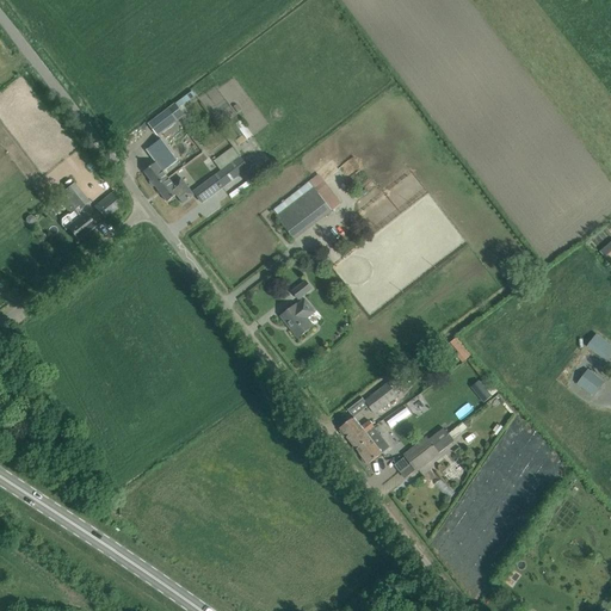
[(192,91),(177,103),(180,107),(196,96),(192,91)]
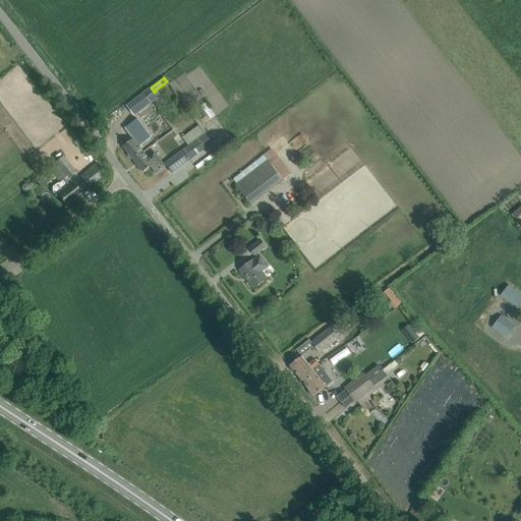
[(134,115),(152,103),(158,98),(150,88),(126,105),(134,115)]
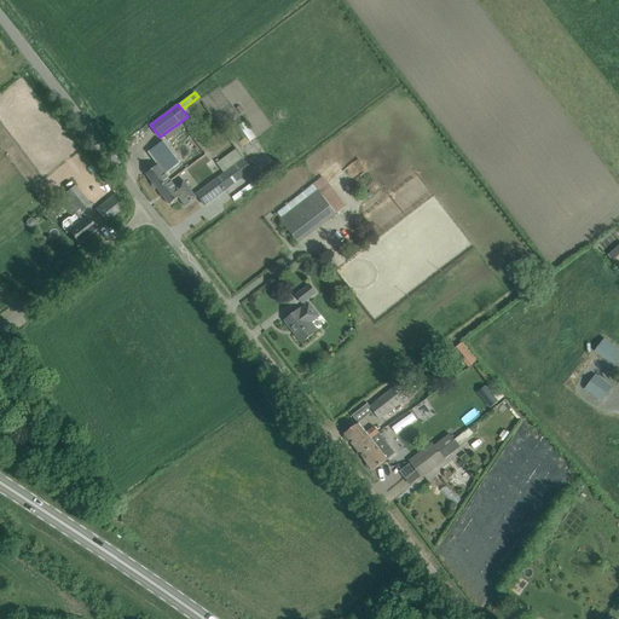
[(151,184),(156,190),(158,190),(171,180),(166,174),(180,163),(163,140),(148,152),(157,166),(146,174),(152,183),(151,184)]
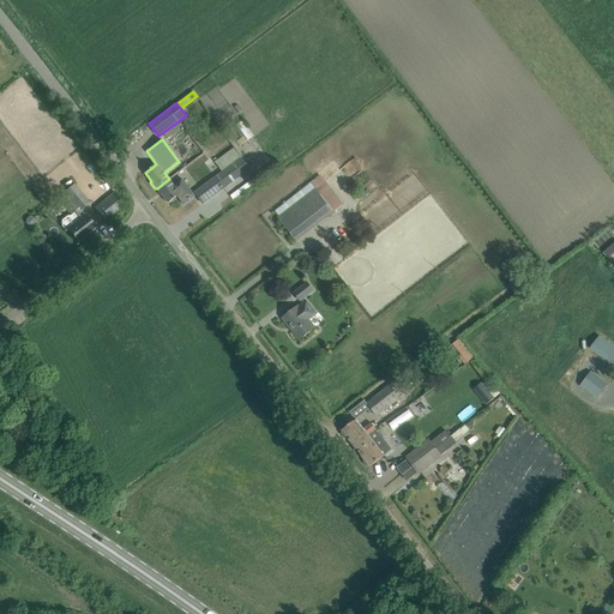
[(193,192),(203,204),(250,167),(234,149),(214,164),(220,172),(193,192)]
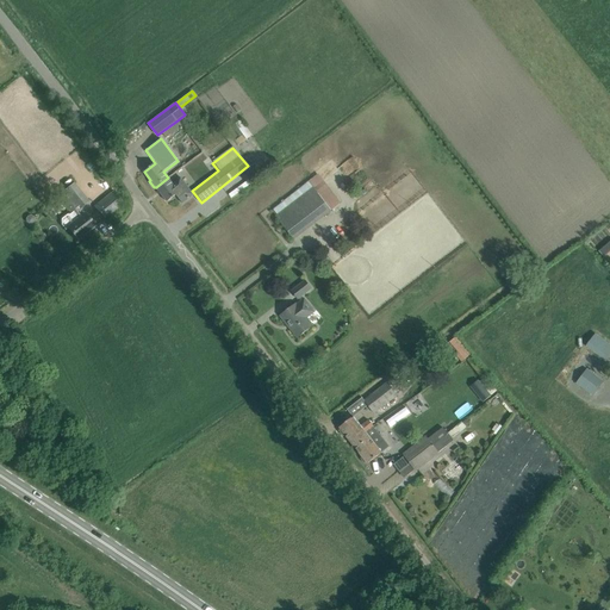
[(181,178),(173,184),(168,178),(156,187),(168,201),(176,195),(182,204),(193,195),(181,178)]
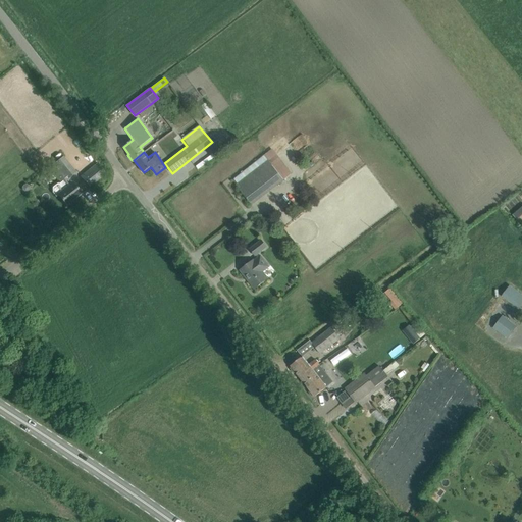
[(268,161),(237,186),(251,205),(283,180),(292,174),(276,155),(268,161)]
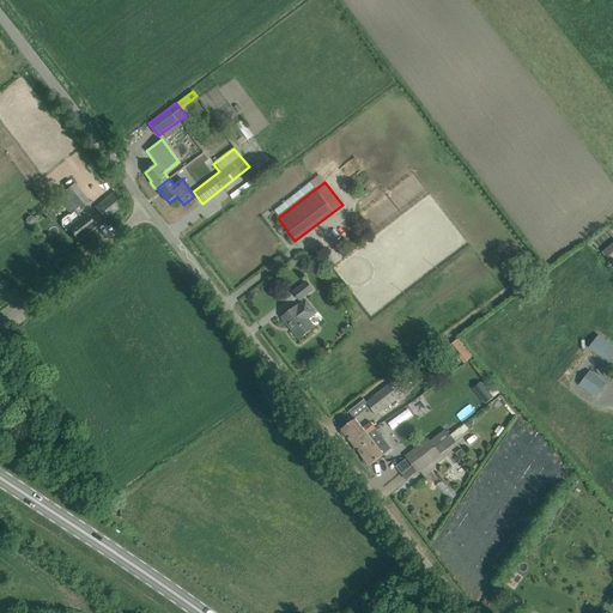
[(66,231),(68,229),(78,241),(80,240),(82,241),(83,241),(86,238),(86,236),(85,236),(95,228),(85,214),(84,214),(80,210),(89,202),(74,184),(59,198),(72,214),(70,216),(67,216),(61,220),(61,225),(66,231)]
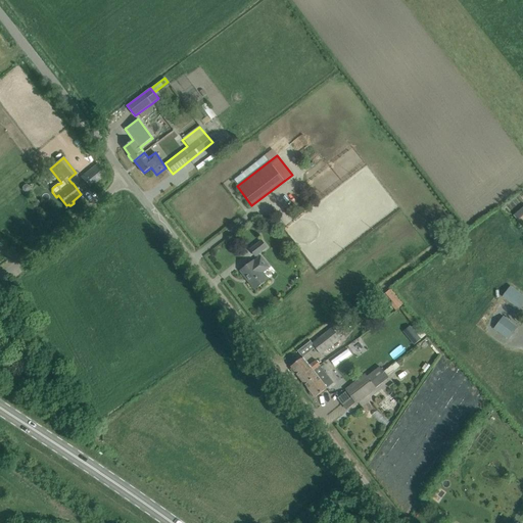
[(106,175),(97,163),(81,177),(90,187),(106,175)]
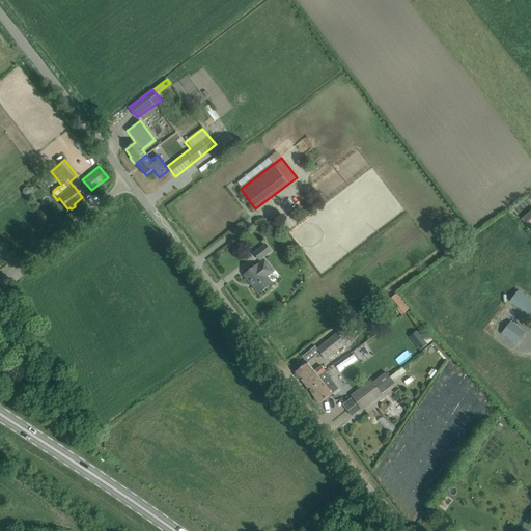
[(530,211),(522,219),(526,224),(530,219),(530,211)]
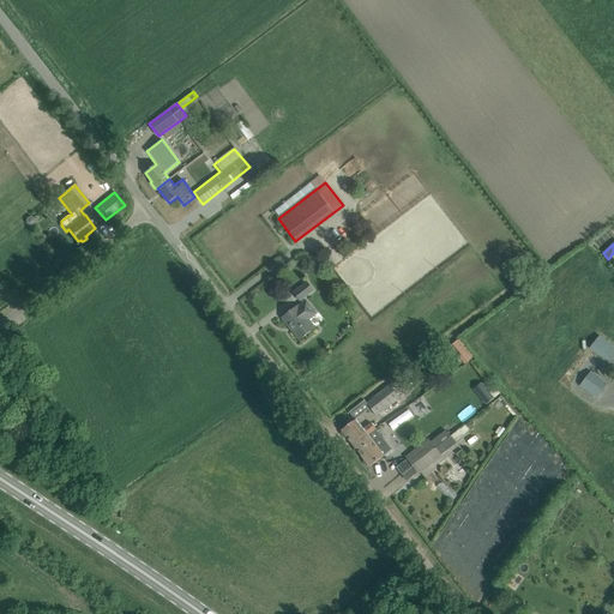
[(313,290),(307,283),(294,293),(300,301),(301,300),(304,304),(299,307),(298,306),(282,318),(300,341),(315,329),(314,327),(313,329),(307,321),(317,314),(306,301),(304,298),(313,290)]
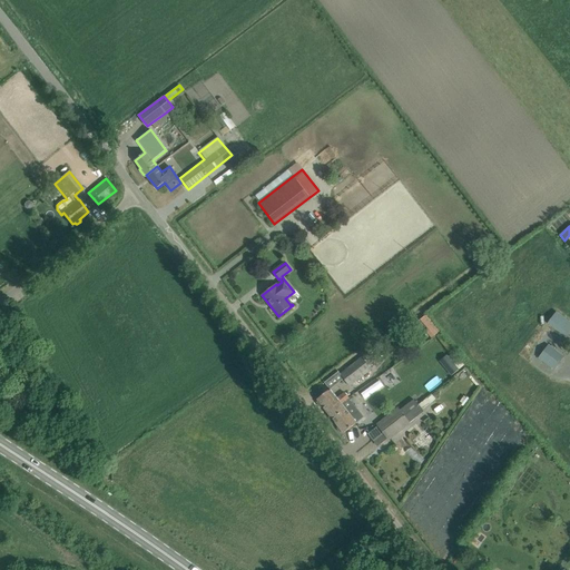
[(547,323),(567,338),(569,333),(569,322),(560,315),(556,312),(552,316),(547,323)]
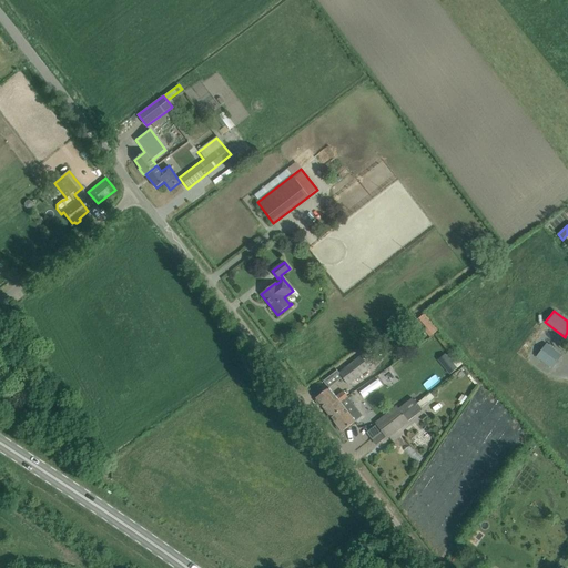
[(553,368),(563,355),(546,343),(536,356),(553,368)]
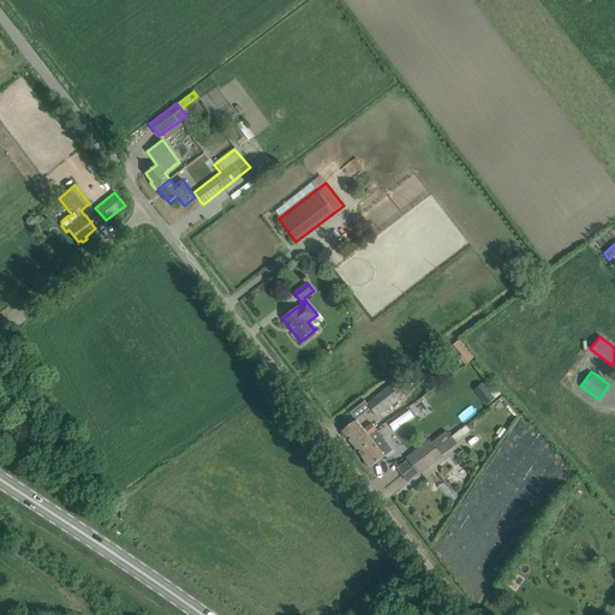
[(377,417),(401,398),(399,395),(405,390),(398,381),(392,387),(390,386),(366,404),(377,417)]
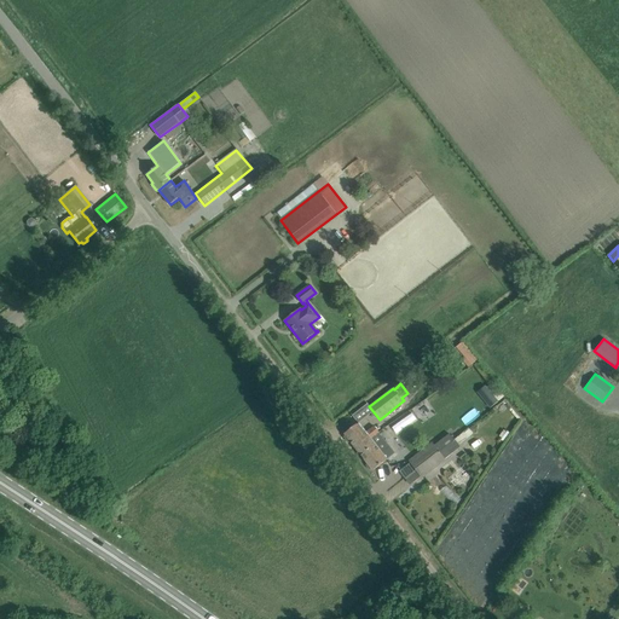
[(486,387),(485,385),(484,386),(476,392),(490,409),(498,401),(486,387)]
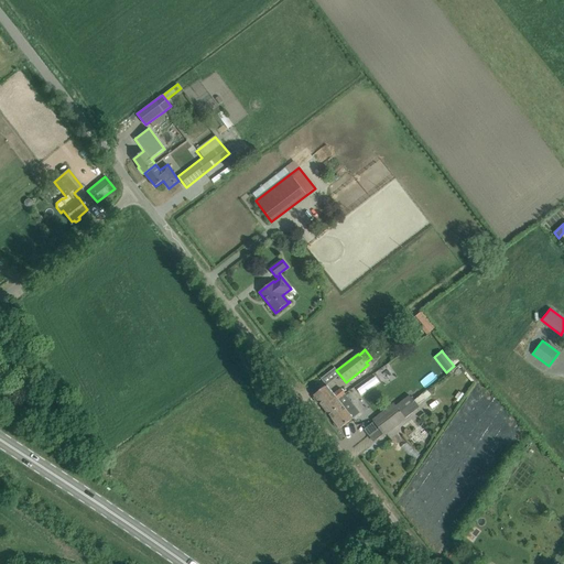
[(377,372),(386,386),(398,377),(389,364),(377,372)]
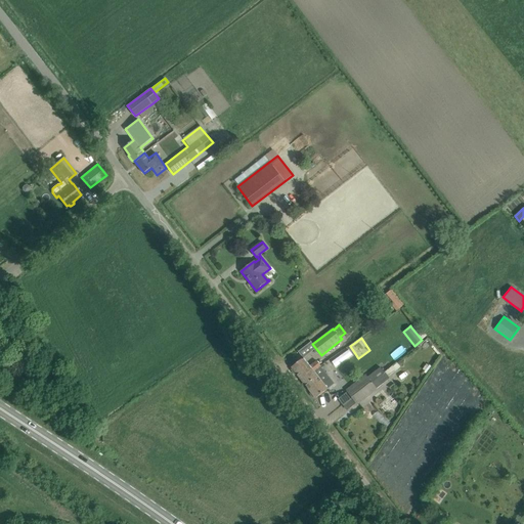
[(321,366),(320,365),(317,361),(310,366),(304,358),(292,367),(293,368),(291,370),(295,376),(297,375),(301,379),(312,369),(314,372),(321,366)]
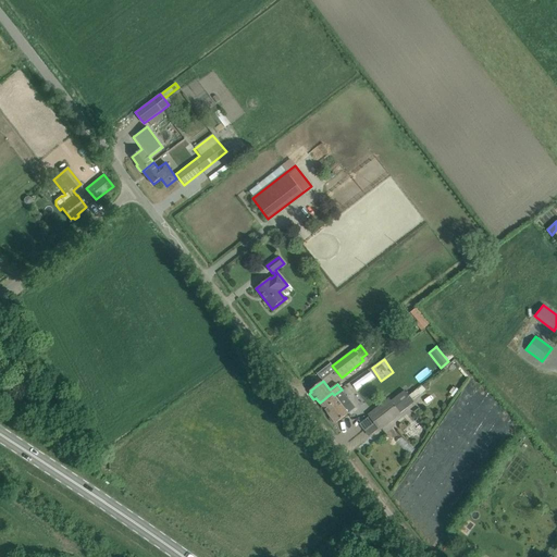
[(333,423),(335,422),(336,423),(348,413),(346,410),(353,405),(342,390),(334,395),(332,393),(320,403),(331,417),(330,419),(333,423)]
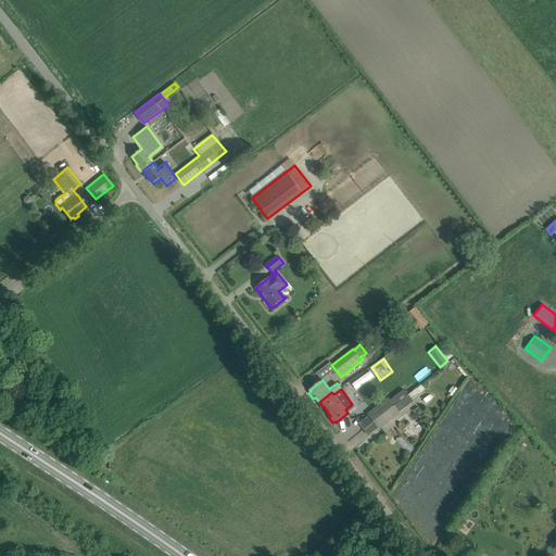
[(368,415),(374,421),(407,395),(403,390),(390,401),(389,400),(368,415)]
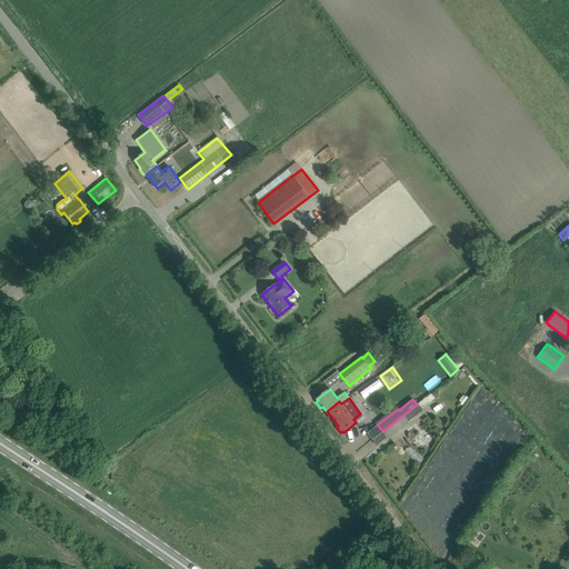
[(437,413),(447,405),(443,400),(433,409),(437,413)]
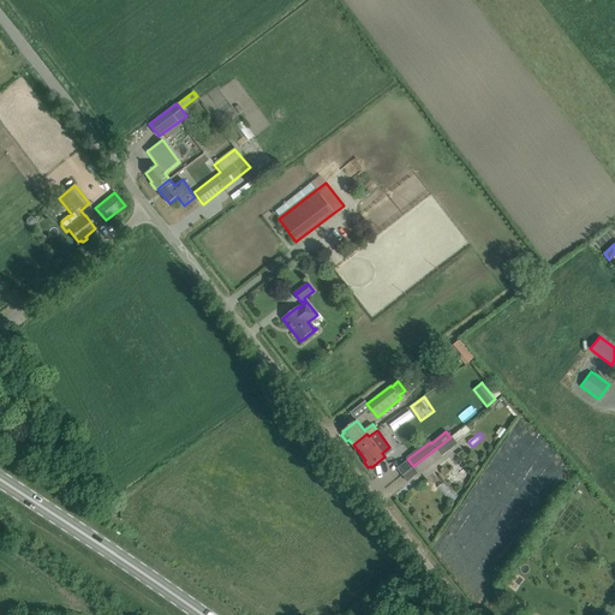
[(448,448),(457,442),(452,436),(451,437),(413,466),(419,473),(449,451),(448,448)]
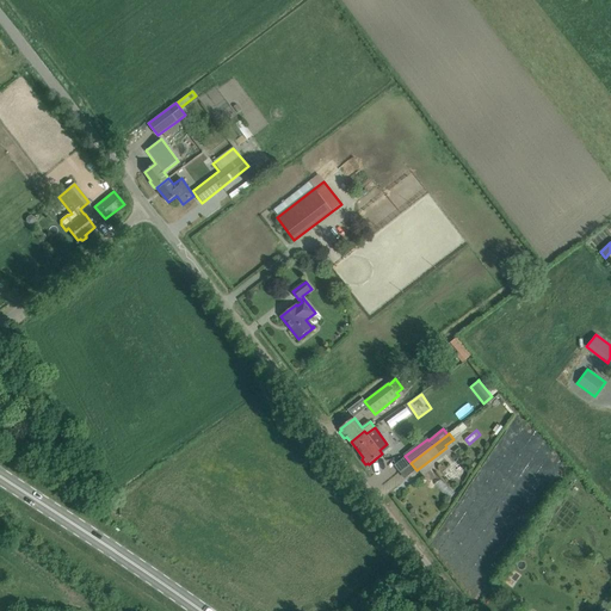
[(457,479),(466,466),(456,460),(449,474),(457,479)]
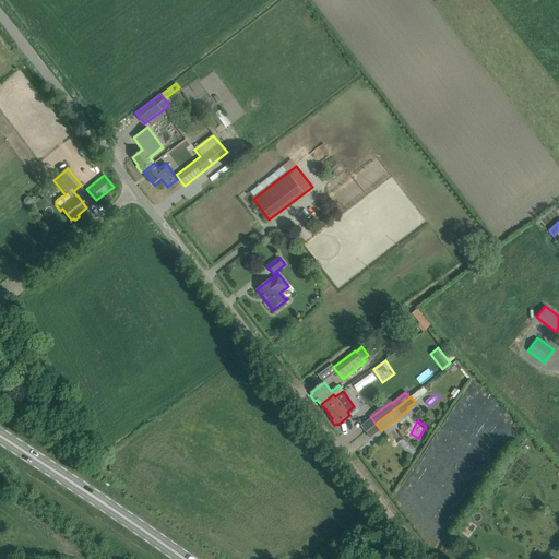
[(432,421),(427,427),(431,431),(437,426),(432,421)]
